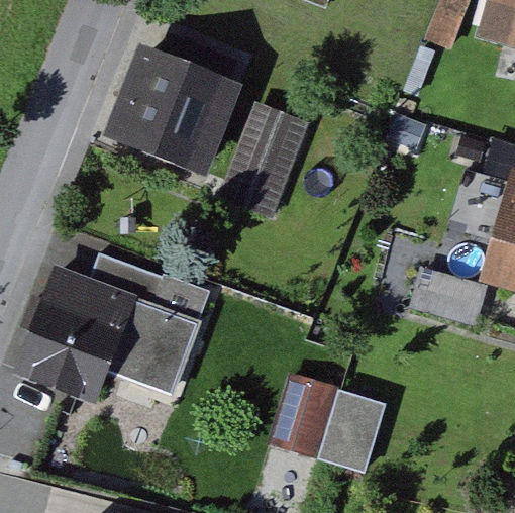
[(486,0),(475,34),(514,46),(514,0),(486,0)]
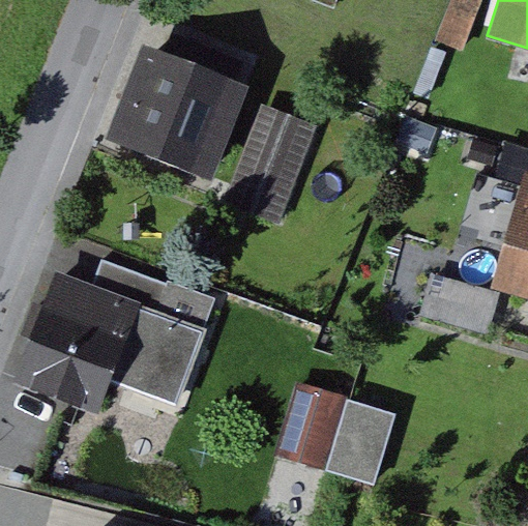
[(159,53),(141,46),(104,142),(210,183),(247,87),(237,83),(245,61),(168,31),(159,53)]
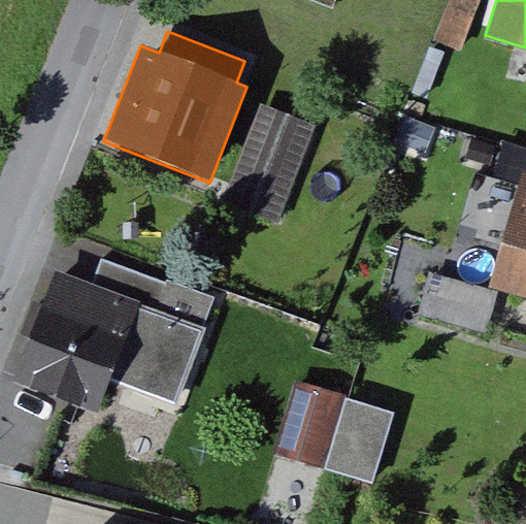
[(316,124),(260,102),(222,201),(277,223),(316,124)]
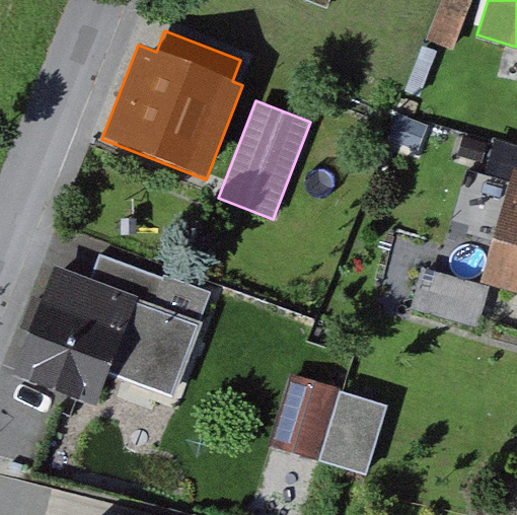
[(516,170),(514,169),(479,282),(516,293),(516,170)]
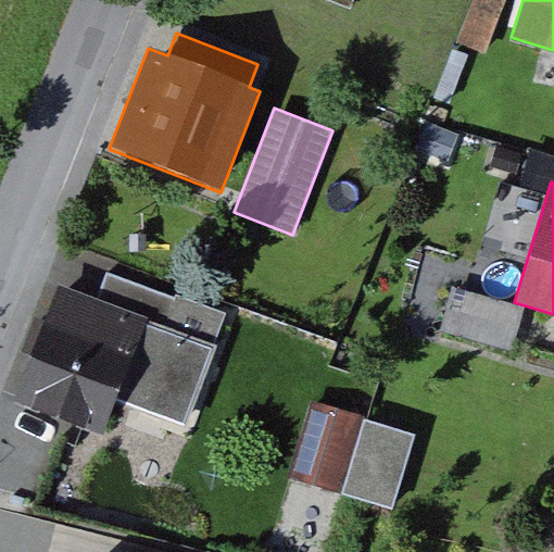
[(148,317),(58,283),(12,402),(101,437),(148,317)]
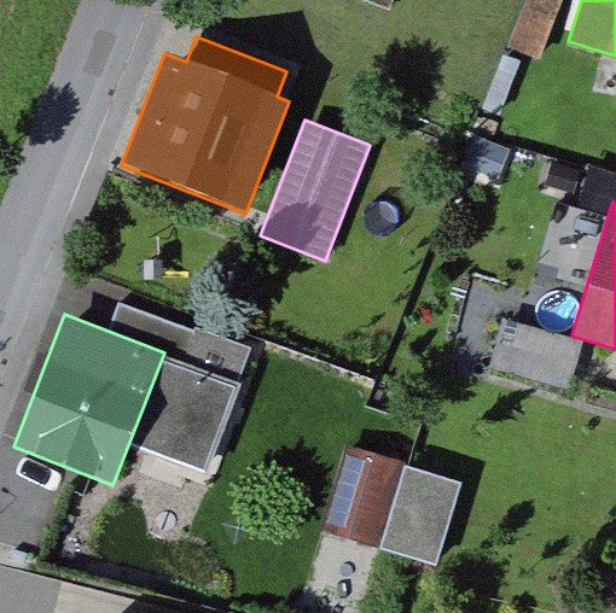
[(506,328),(498,358),(571,378),(579,348),(506,328)]
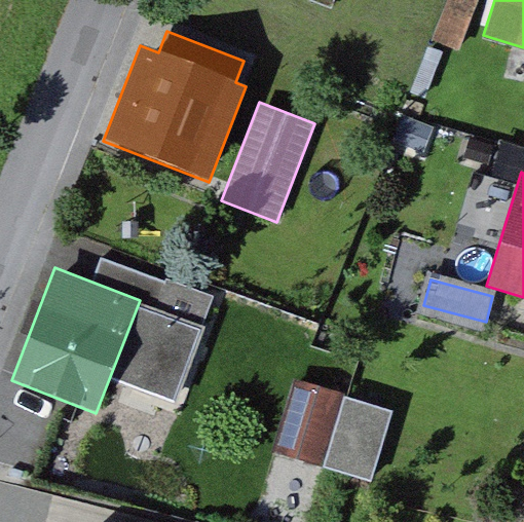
[(384,405),(309,383),(289,450),(364,473),(384,405)]
